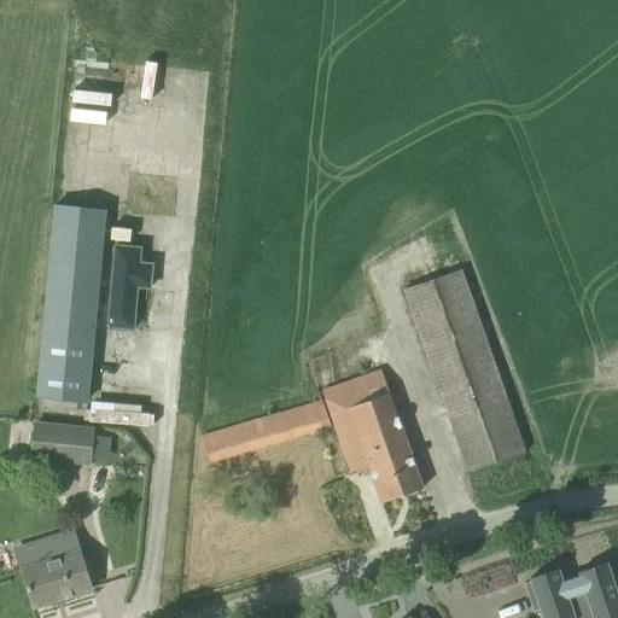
[(85,403),(104,210),(56,205),(38,398),(85,403)]
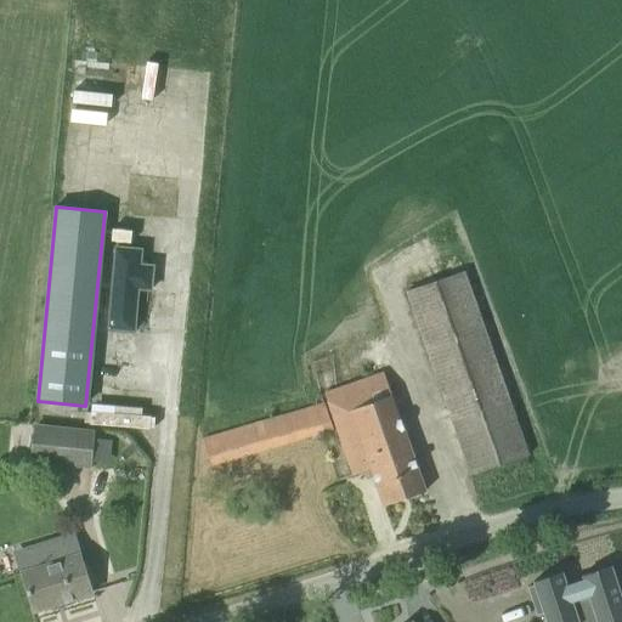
[(406,292),(471,475),(529,456),(464,271),(406,292)]
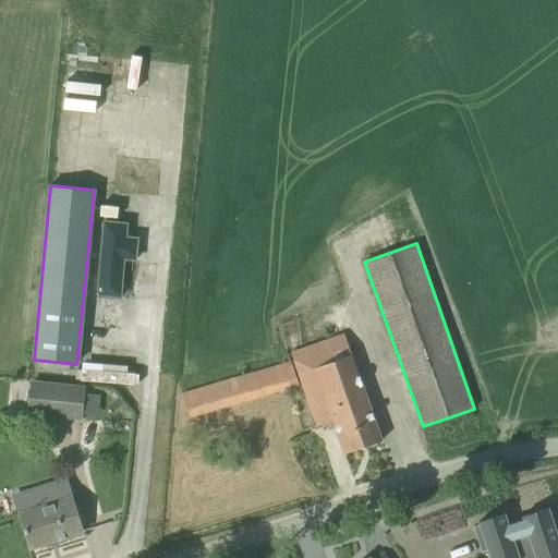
[(136,277),(137,264),(92,259),(91,274),(136,277)]
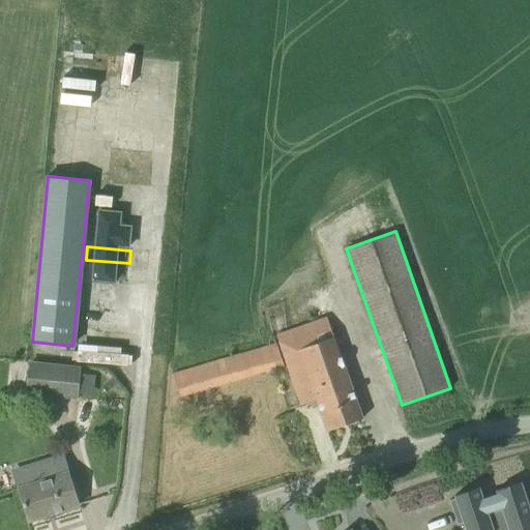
[(327,431),(362,419),(326,318),(276,335),(300,406),(316,400),(327,431)]
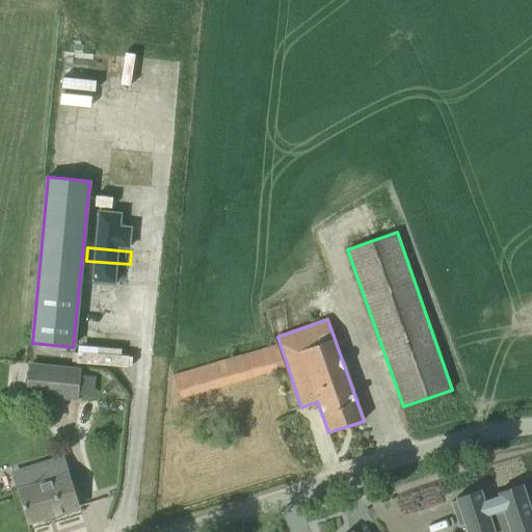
[(284,368),(276,344),(171,375),(179,398),(284,368)]
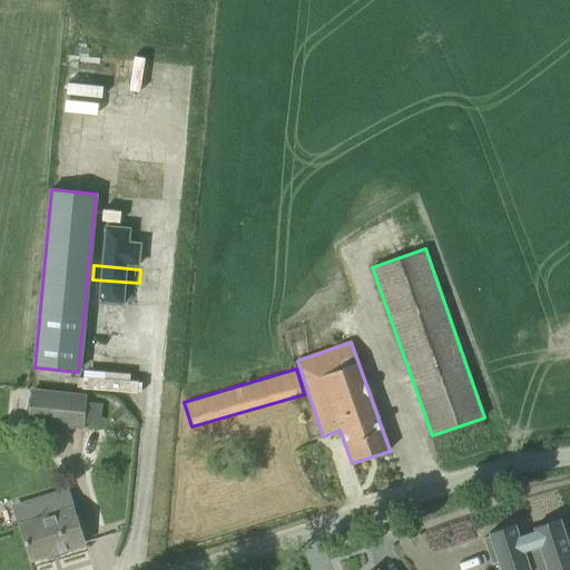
[(28,424),(84,429),(86,393),(31,389),(28,424)]
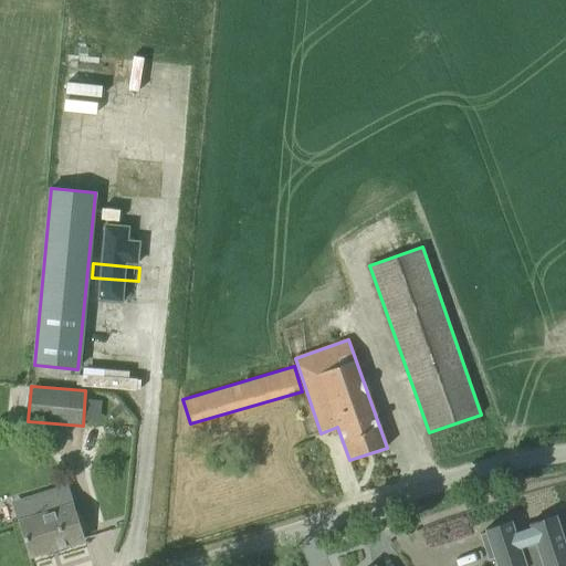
[(30,556),(83,540),(70,495),(51,501),(54,512),(20,523),(30,556)]
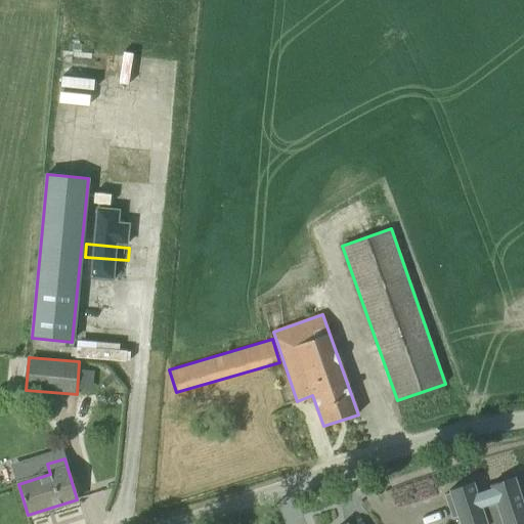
[(452,519),(459,517),(461,523),(522,523),(523,523),(523,508),(514,477),(491,485),(492,488),(477,493),(473,482),(449,490),(450,493),(444,495),(452,519)]
